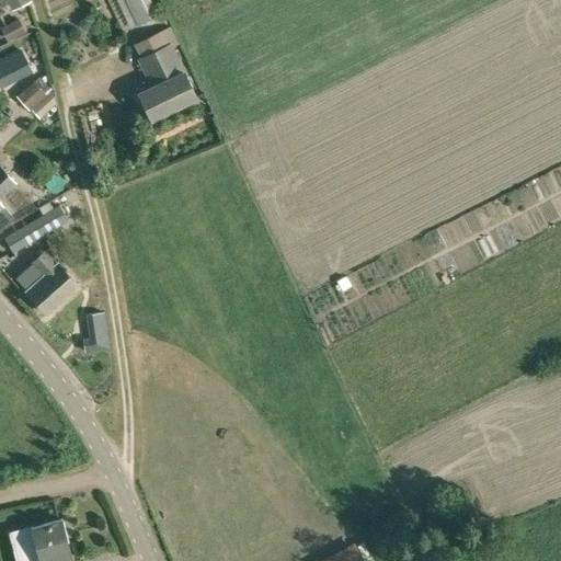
[(127,0),(138,24),(157,15),(149,0),(127,0)]
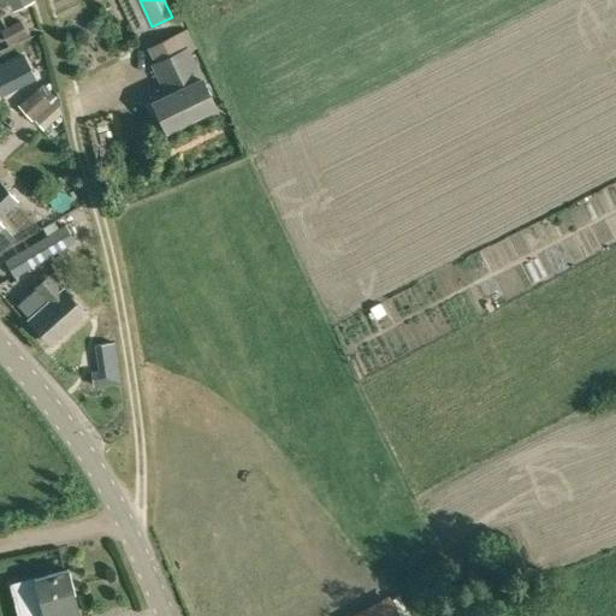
[(154,63),(149,64),(165,95),(152,102),(166,131),(215,107),(201,78),(202,77),(188,48),(187,46),(154,63)]
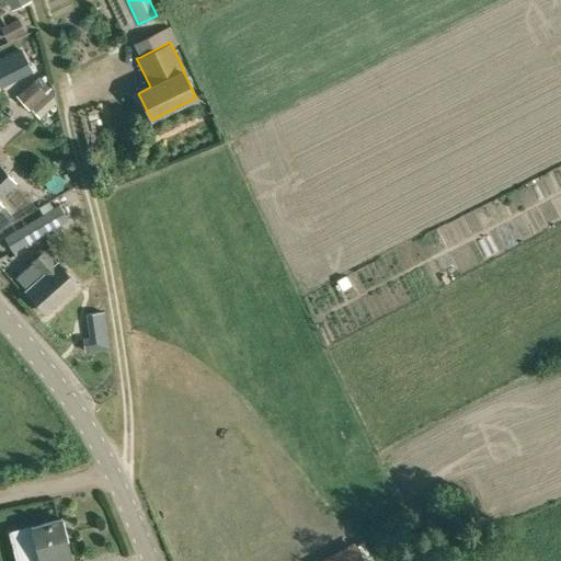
[(21,50),(0,60),(0,83),(1,86),(32,70),(21,50)]
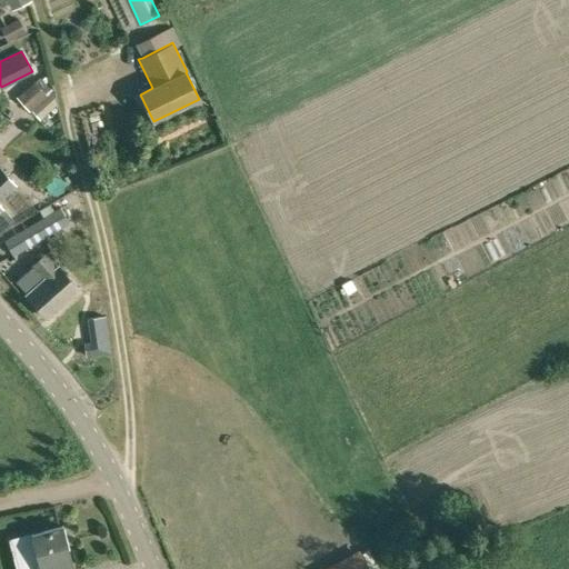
[(50,88),(40,77),(33,82),(32,82),(28,78),(17,87),(22,92),(17,97),(29,112),(31,110),(39,119),(57,105),(52,87),(50,88)]
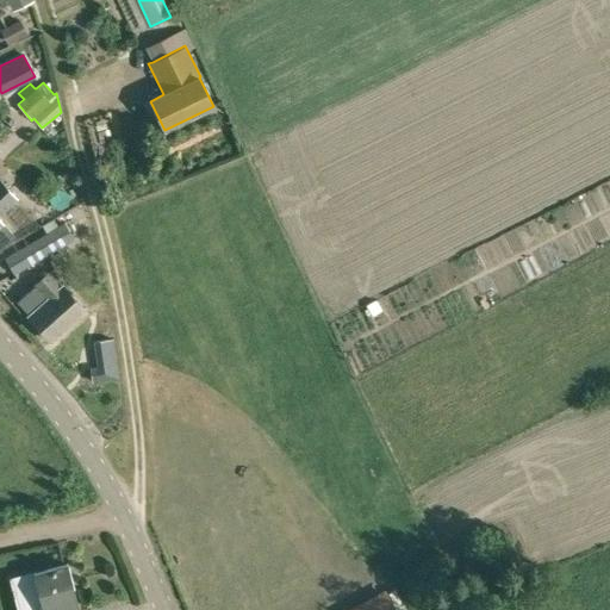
[(0,249),(14,237),(2,224),(0,221),(0,213),(17,199),(0,180),(0,249)]
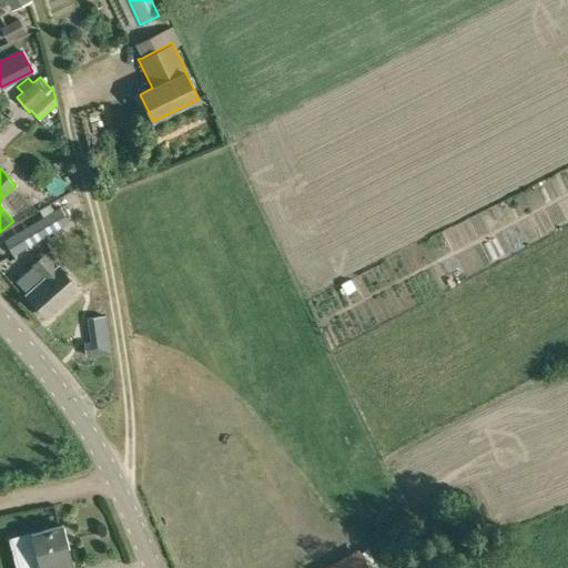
[(58,209),(3,241),(13,255),(68,223),(58,209)]
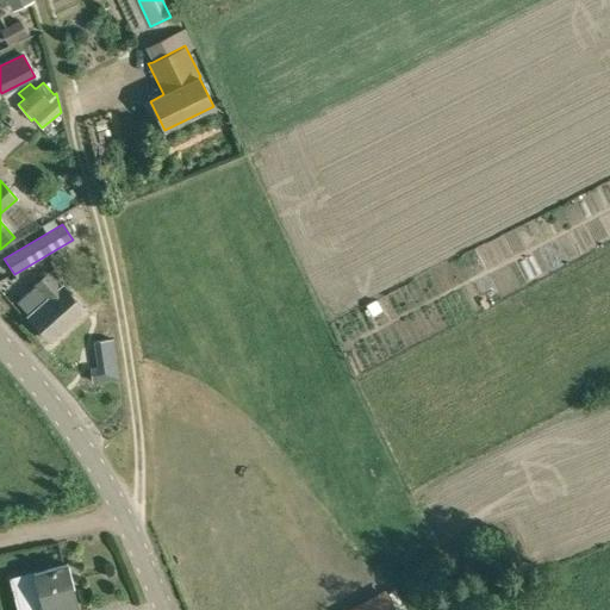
[(50,272),(17,302),(29,315),(27,316),(51,342),(86,311),(62,285),(50,272)]
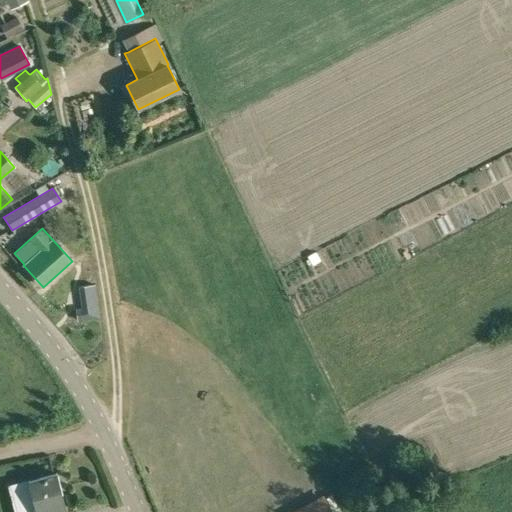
[(84,306),(74,307),(76,315),(86,313),(84,306)]
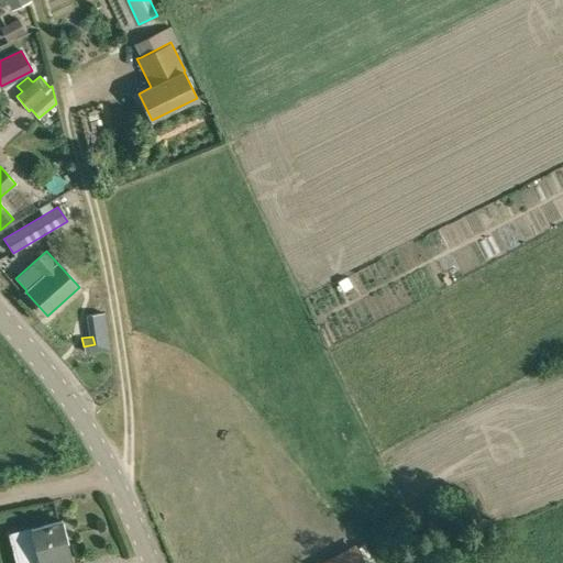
[(73,562),(62,520),(29,529),(37,561),(30,562),(73,562)]
